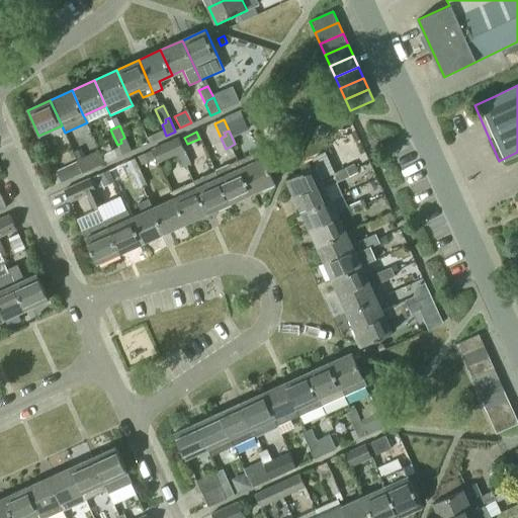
[(131,152),(124,138),(120,140),(121,143),(117,145),(122,155),(131,152)]
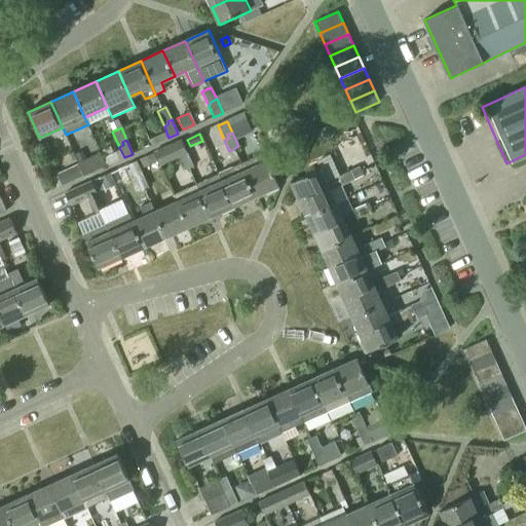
[(183,155),(187,153),(182,142),(157,153),(163,165),(179,158),(179,160),(184,158),(183,155)]
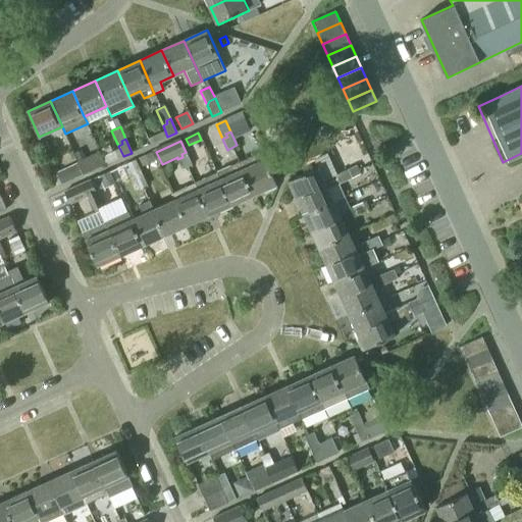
[(84,157),(81,150),(77,151),(73,153),(76,160),(81,159),(84,157)]
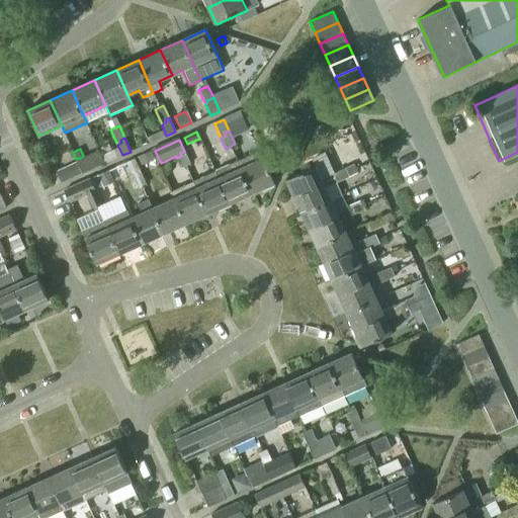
[(86,171),(104,164),(98,151),(81,159),(77,161),(76,161),(77,163),(82,173),(86,171)]
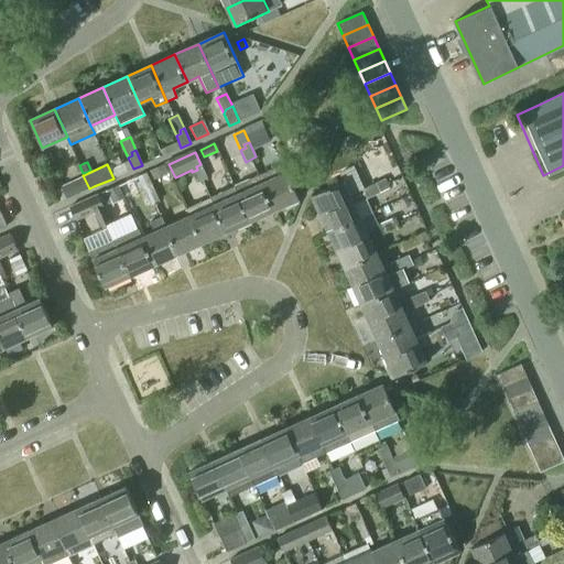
[(129,171),(126,164),(122,165),(111,171),(114,177),(129,171)]
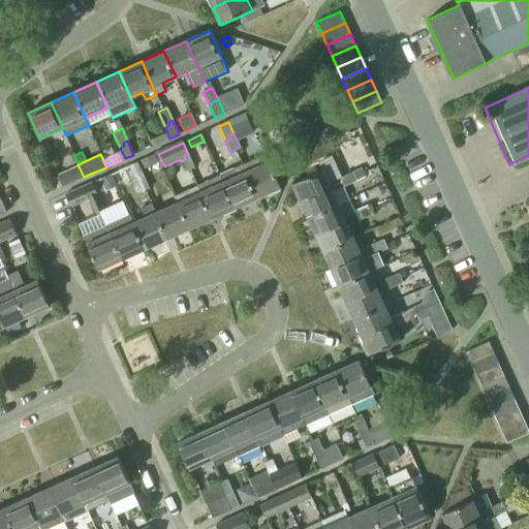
[(185,159),(180,161),(185,173),(194,168),(188,154),(184,156),(185,159)]
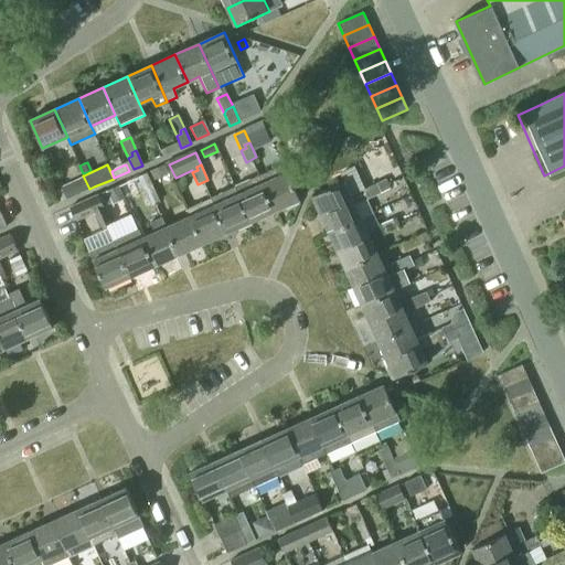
[(258,176),(275,212),(300,201),(284,164),(258,176)]
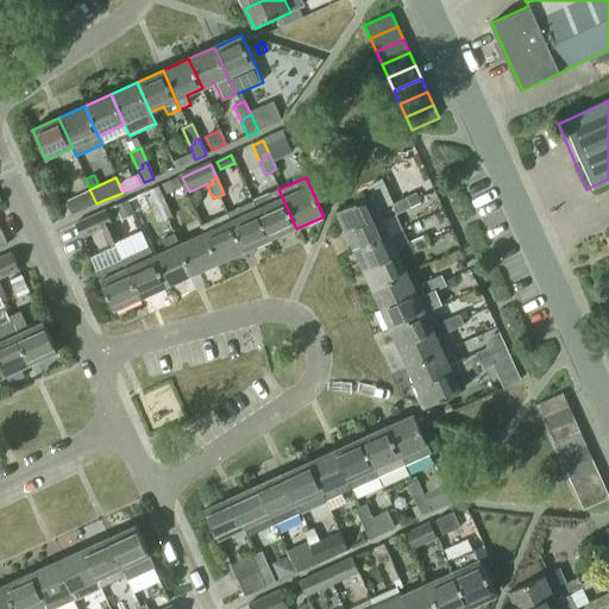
[(182,187),(177,179),(162,187),(167,194),(182,187)]
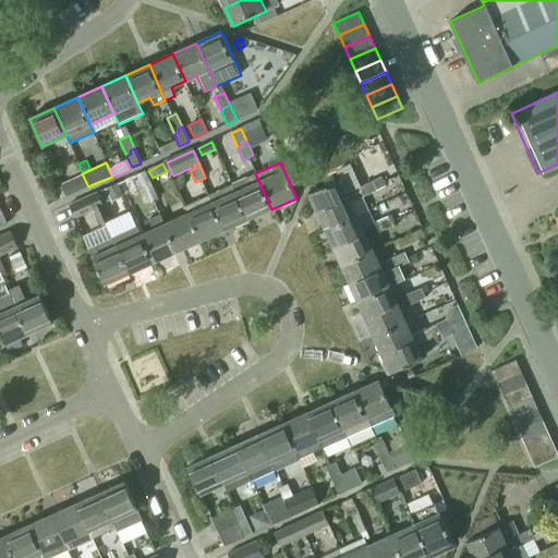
[(146,185),(150,183),(145,172),(136,177),(143,191),(147,189),(146,185)]
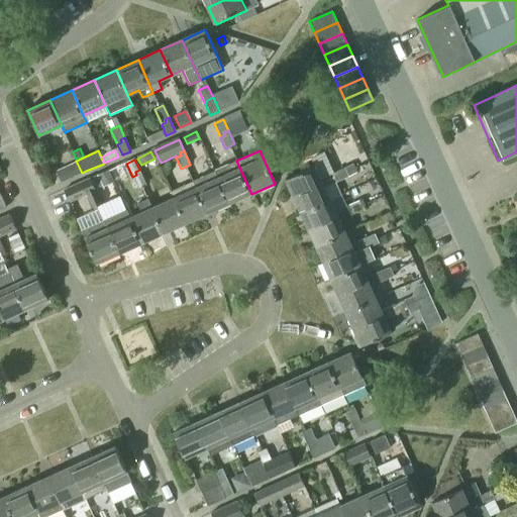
[(251,194),(236,161),(215,171),(229,204),(251,194)]
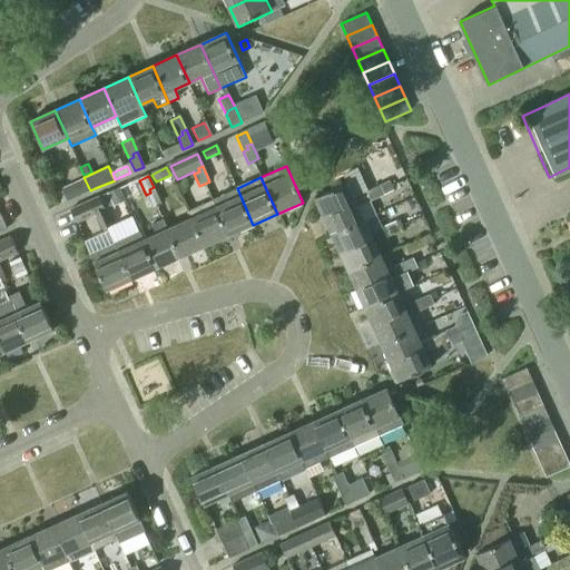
[(383,190),(391,186),(389,182),(381,185),(383,190)]
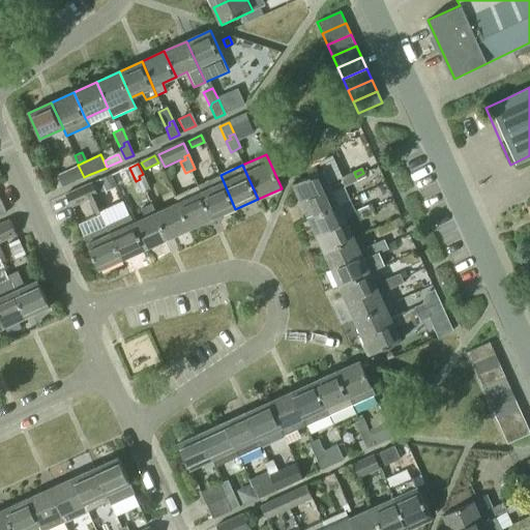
[(325,170),(324,171),(293,184),(301,202),(331,187),(329,183),(330,183),(325,170)]
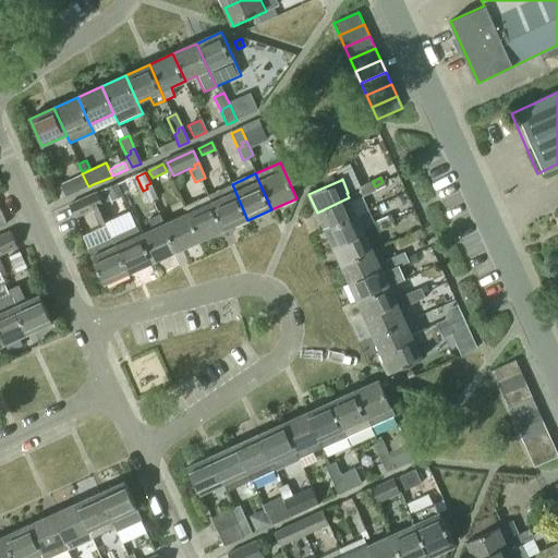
[(65,197),(77,192),(72,180),(60,185),(65,197)]
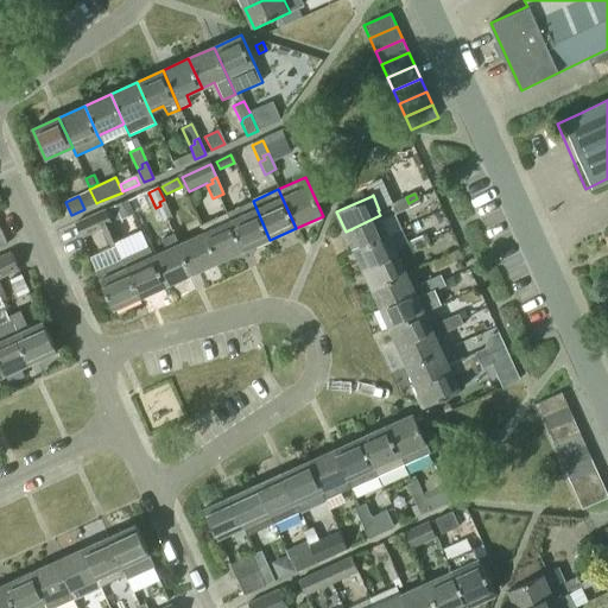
[(406,197),(390,204),(392,210),(396,209),(398,214),(411,209),(409,203),(406,197)]
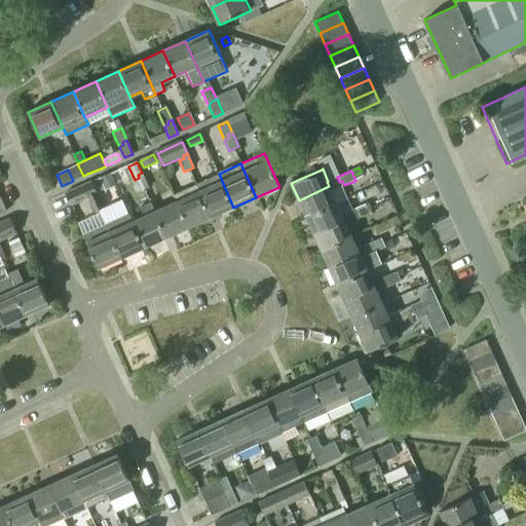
[(363,177),(361,172),(353,176),(355,181),(363,177)]
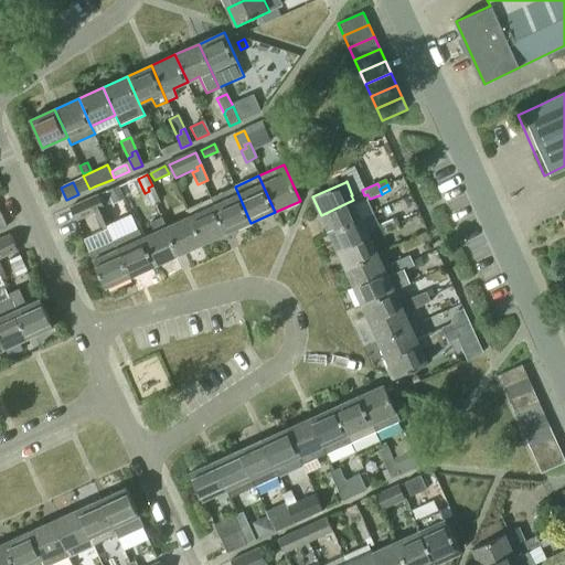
[(149,191),(145,193),(150,205),(160,201),(152,185),(148,188),(149,191)]
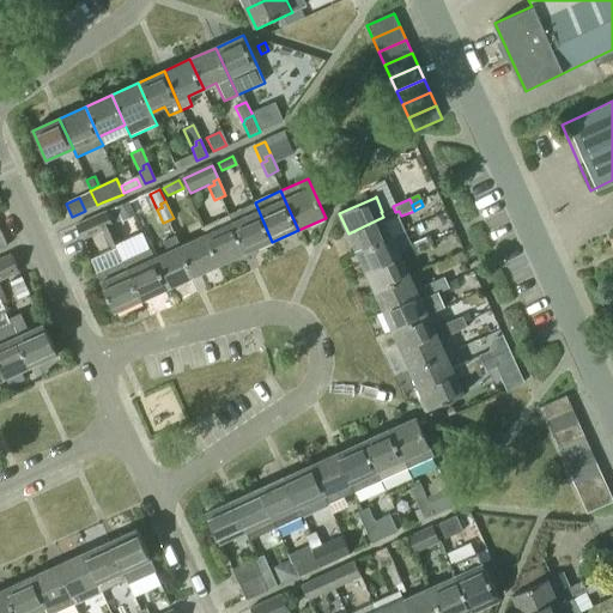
[(272,242),(255,202),(229,214),(246,254),(272,242)]
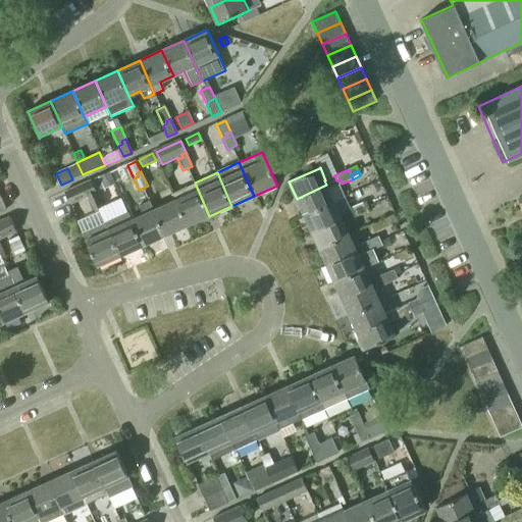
[(113,180),(109,173),(97,178),(100,187),(113,180)]
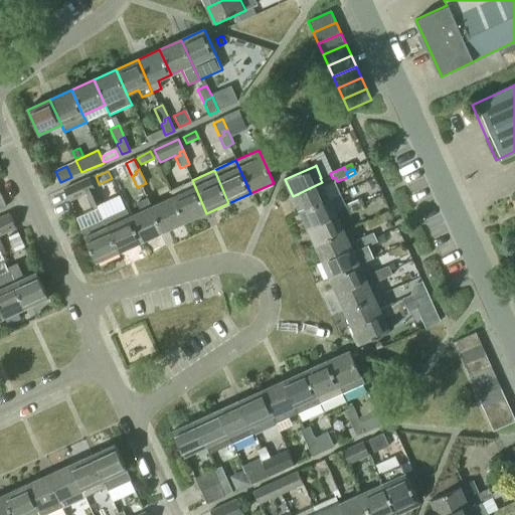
[(322,182),(293,196),(300,212),(330,199),(324,187),(337,181),(335,177),(332,178),(330,173),(321,178),(320,178),(322,182)]
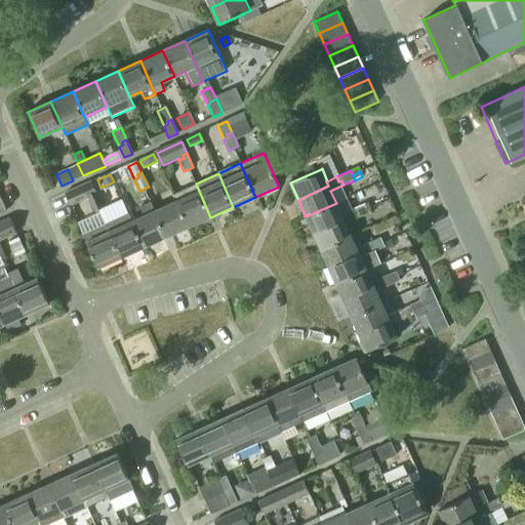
[(92,196),(96,194),(92,183),(67,194),(71,205),(88,197),(89,200),(93,198),(92,196)]
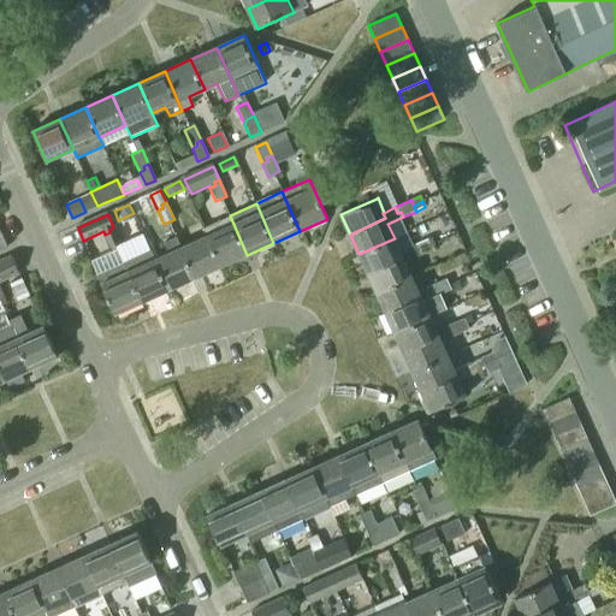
[(247,255),(230,215),(203,227),(207,236),(221,266),(247,255)]
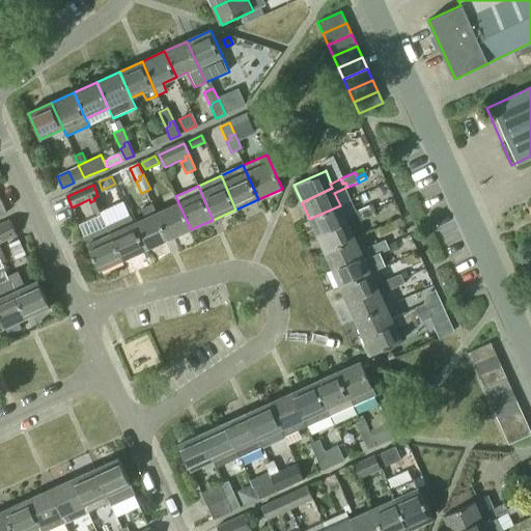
[(104,210),(98,196),(93,198),(94,200),(90,202),(95,214),(104,210)]
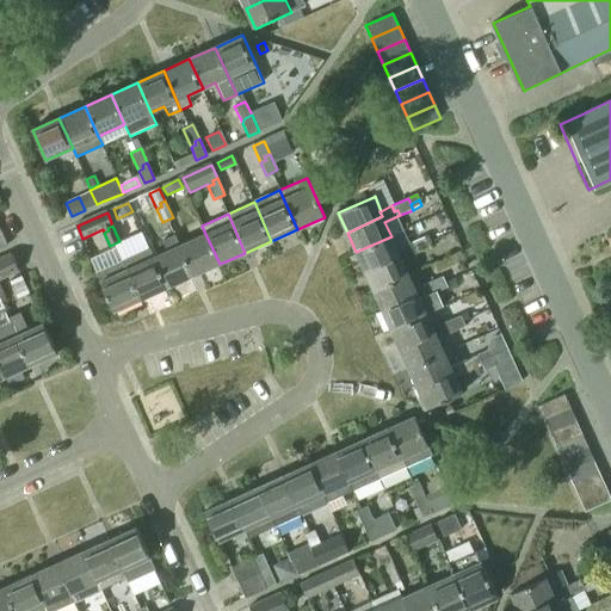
[(205,234),(179,246),(193,276),(220,264),(205,234)]
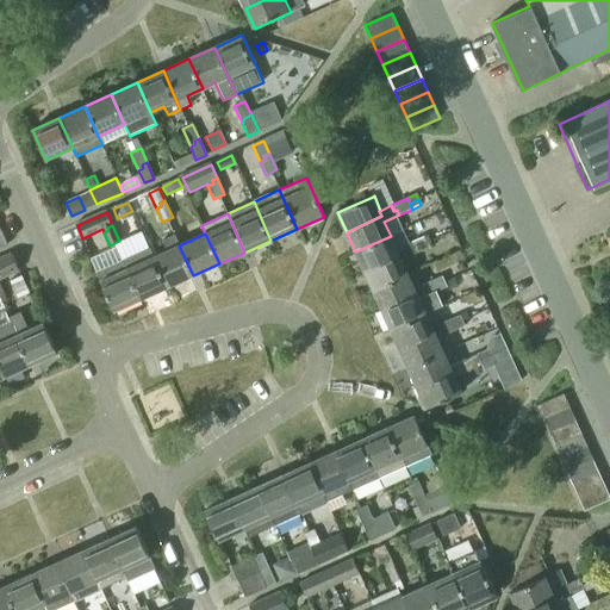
[(397,249),(391,236),(355,251),(363,272),(399,255),(397,250),(397,249)]
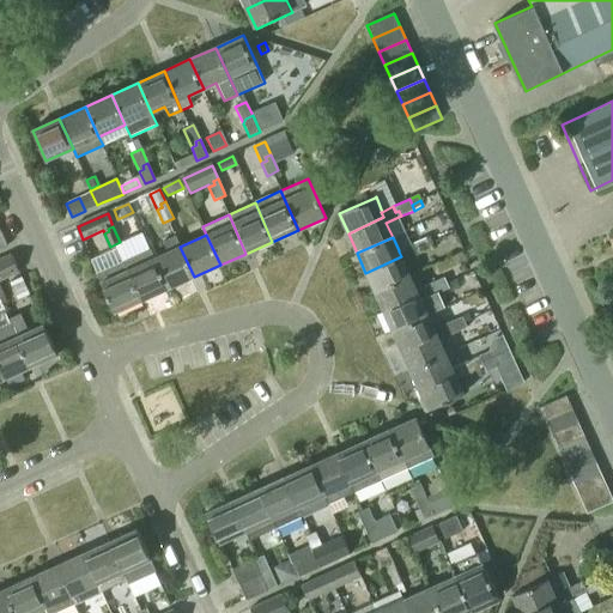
[(426,237),(410,244),(413,252),(416,250),(418,255),(431,249),(426,237)]
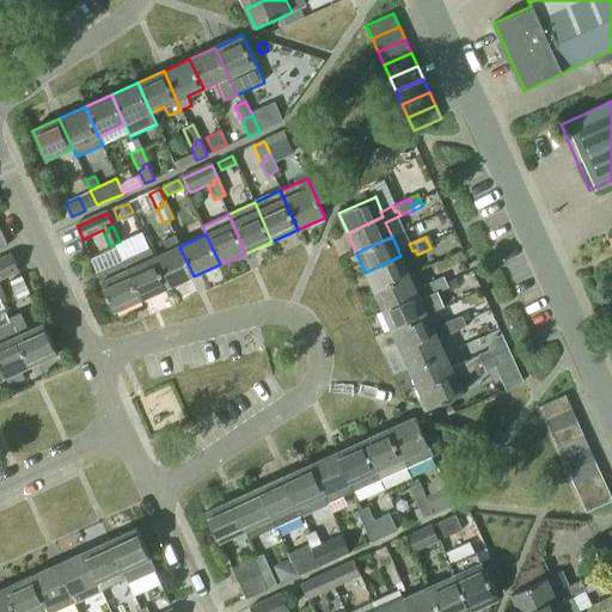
[(409,244),(398,250),(398,251),(401,256),(365,273),(374,292),(409,276),(403,262),(417,255),(415,250),(412,251),(409,244)]
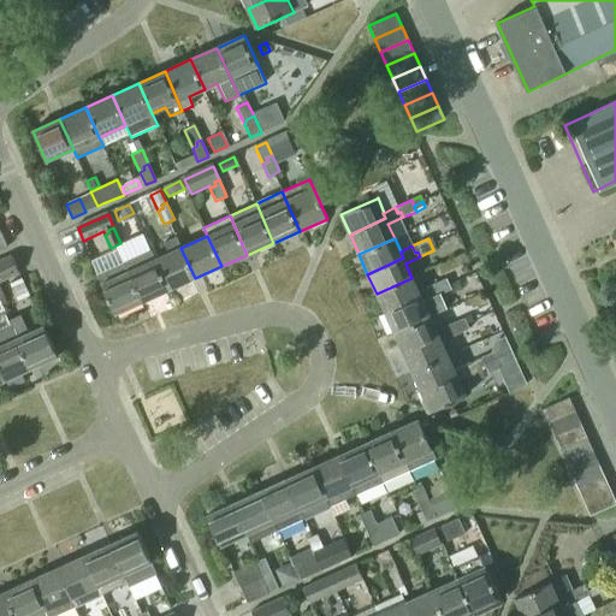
[(181,248),(155,260),(154,260),(169,290),(195,278),(181,248)]
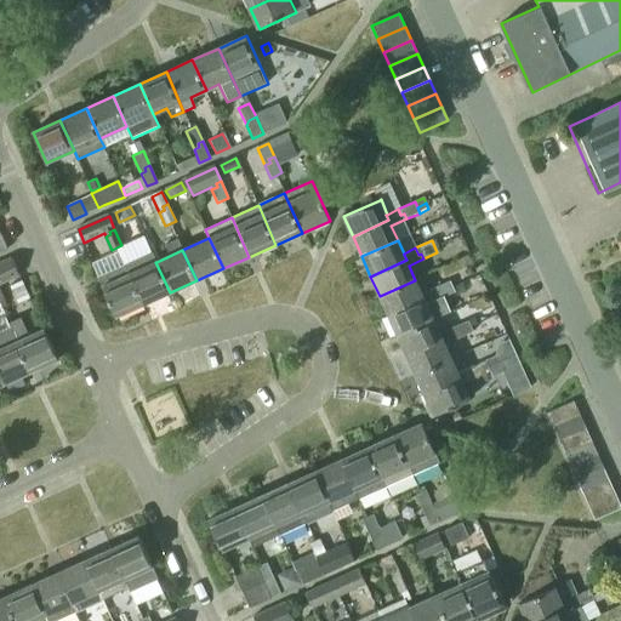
[(153,254),(125,266),(143,305),(170,292),(155,262),(157,262),(153,254)]
